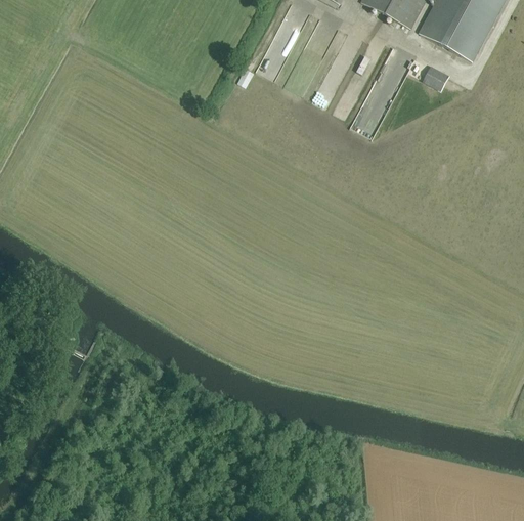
[(362,0),(361,2),(410,29),(425,0),(362,0)]
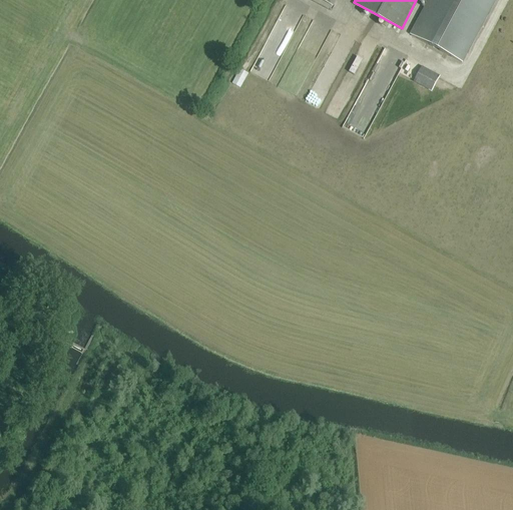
[(429,0),(412,33),(462,59),(493,0),(429,0)]
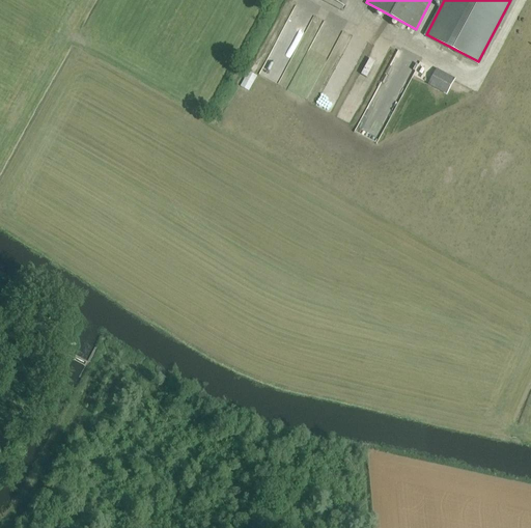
[(348,75),(367,44),(354,35),(335,66),(348,75)]
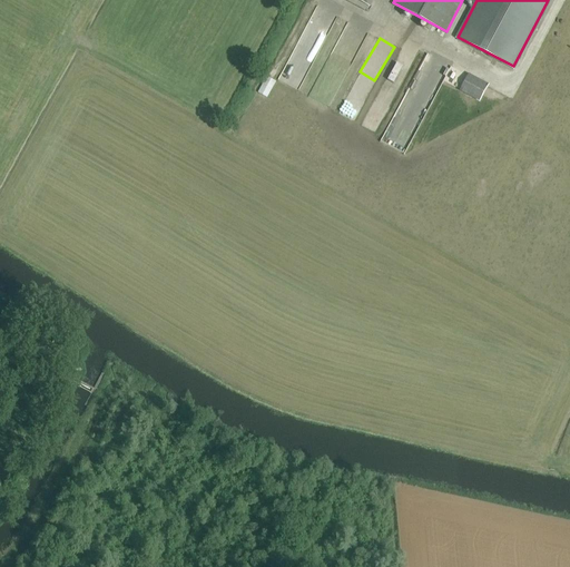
[(281,75),(298,85),(307,70),(291,59),(281,75)]
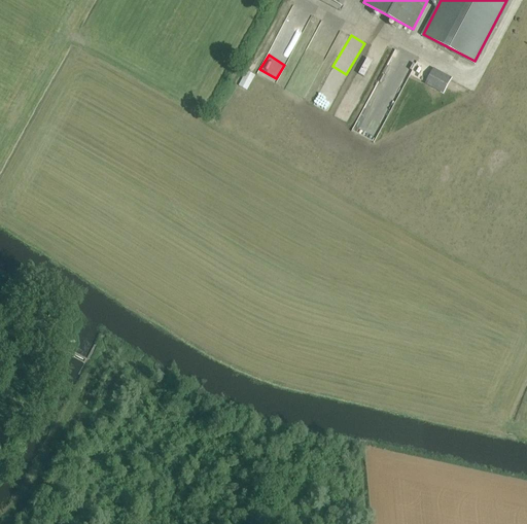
[(328,109),(340,84),(325,78),(314,103),(328,109)]
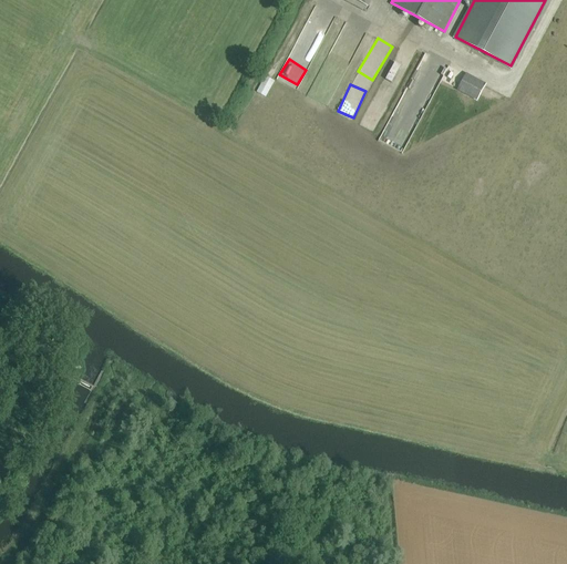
All buildings are outlined.
